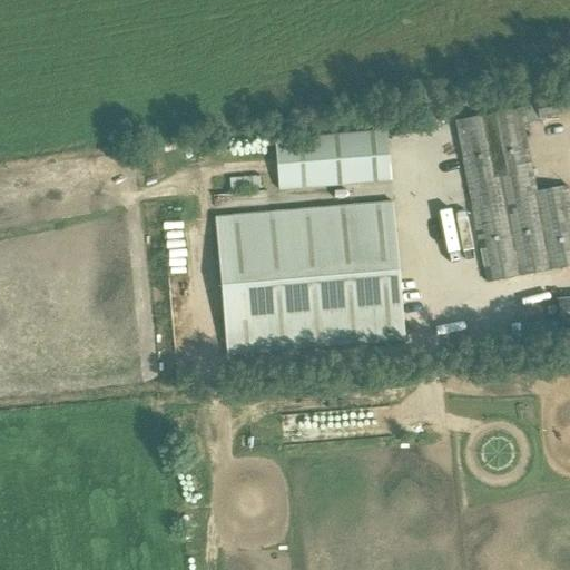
[(569,90),(524,99),(529,123),(569,114),(569,90)]
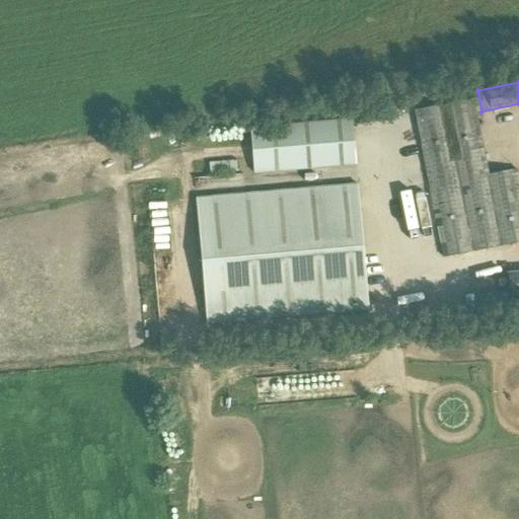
[(473,99),(415,112),(443,256),(518,241),(518,182),(517,170),(489,175),(473,99)]
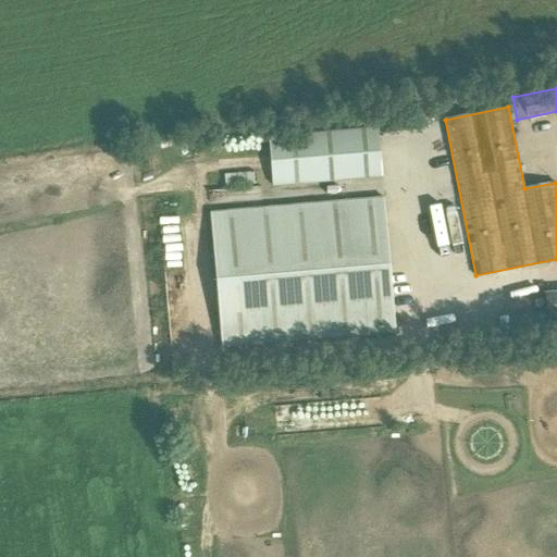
[(379,134),(398,133),(397,119),(383,121),(383,128),(379,128),(379,134)]
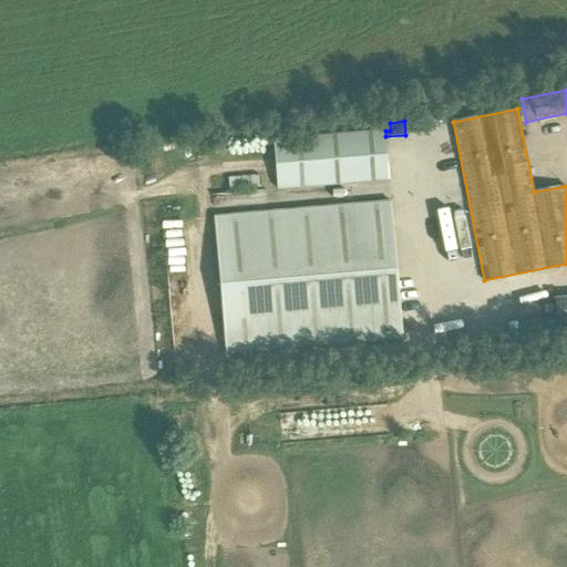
[(385,131),(275,141),(278,189),(390,179),(385,131)]
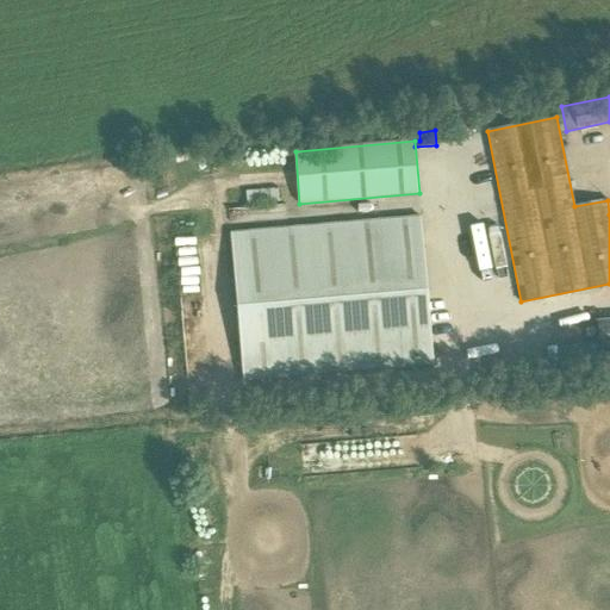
[(421,217),(231,234),(243,380),(434,365),(421,217)]
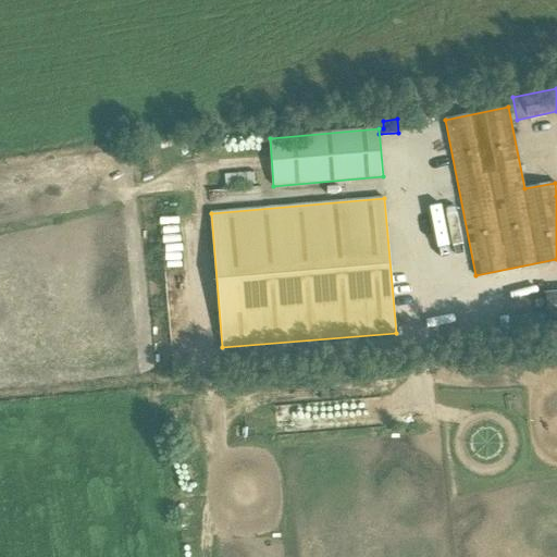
[(556,293),(545,295),(548,338),(556,337),(556,293)]
